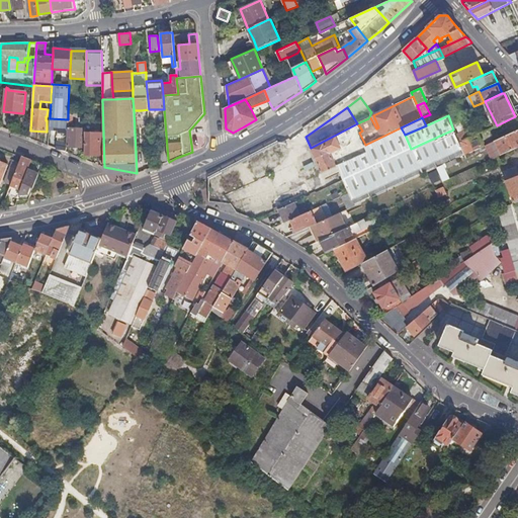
[(67,133),(68,127),(68,124),(68,119),(50,118),(49,132),(54,133),(58,133),(67,133)]
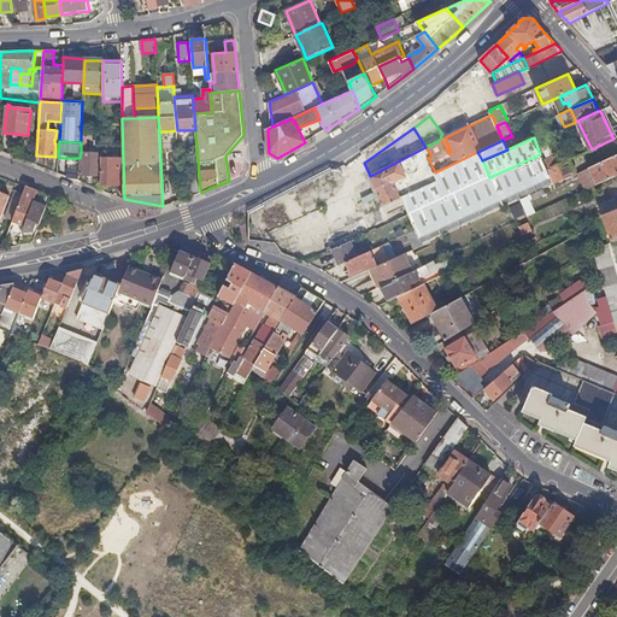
[(370,176),(374,183),(428,158),(432,156),(425,147),(370,176)]
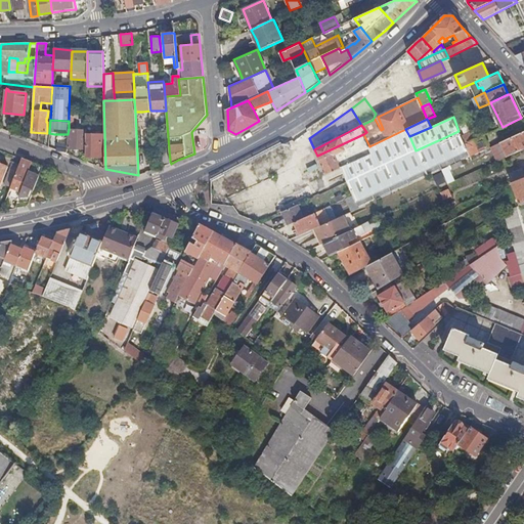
[(416,150),(422,164),(423,164),(430,160),(478,138),(472,125),(459,131),(416,150)]
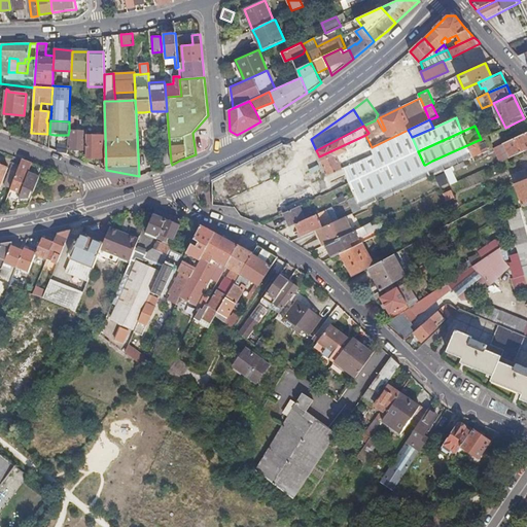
[(86,131),(69,130),(68,135),(68,149),(77,150),(86,150),(86,135),(86,131)]
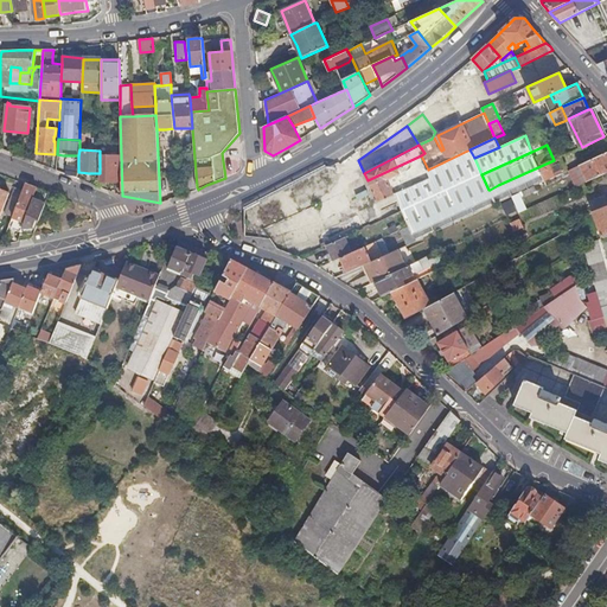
[(421,155),(368,180),(377,200),(376,202),(377,203),(378,203),(417,185),(474,158),(470,149),(428,170),(421,155)]
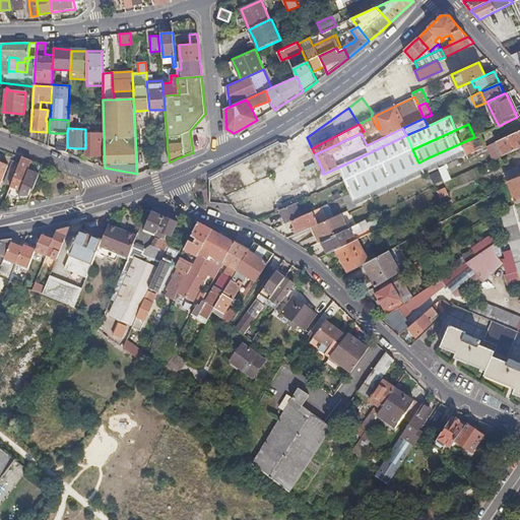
[(519,130),(498,141),(504,155),(519,147),(519,130)]
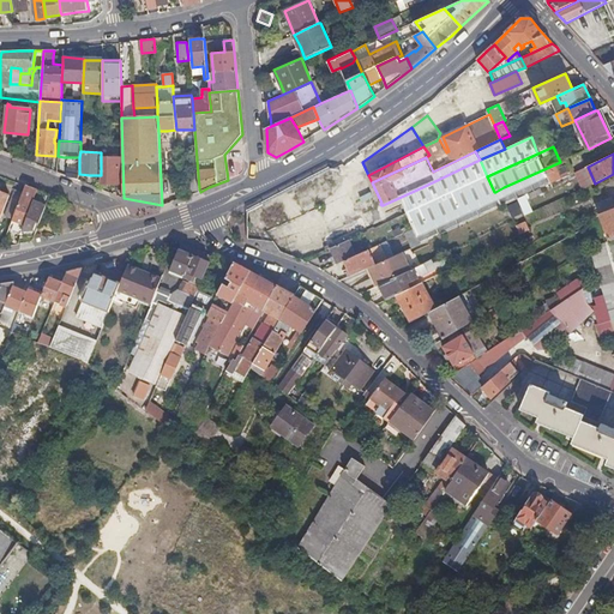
[(79,157),(68,157),(67,176),(78,181),(79,174),(79,157)]
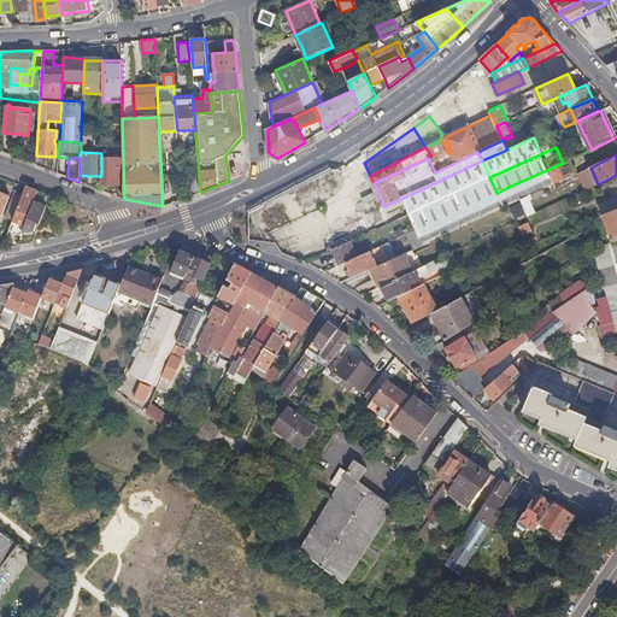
[(101,176),(101,184),(110,184),(119,184),(119,158),(101,158),(101,176)]
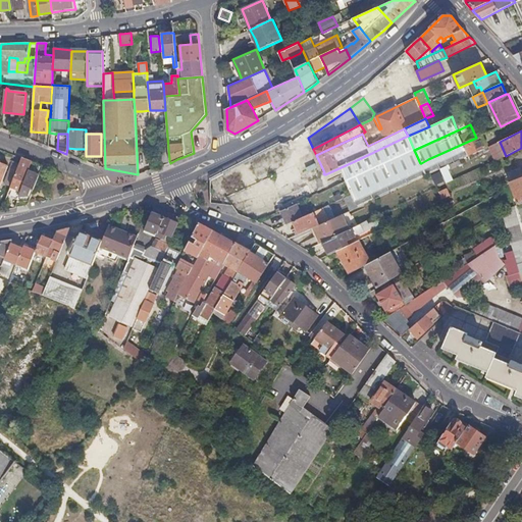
[(428,159),(434,171),(440,169),(447,166),(450,165),(460,160),(488,147),(482,135),(476,138),(428,159)]
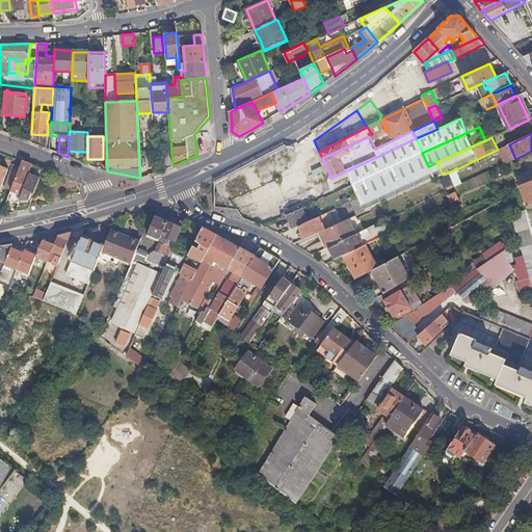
[(416,138),(366,162),(372,176),(422,153),(416,138)]
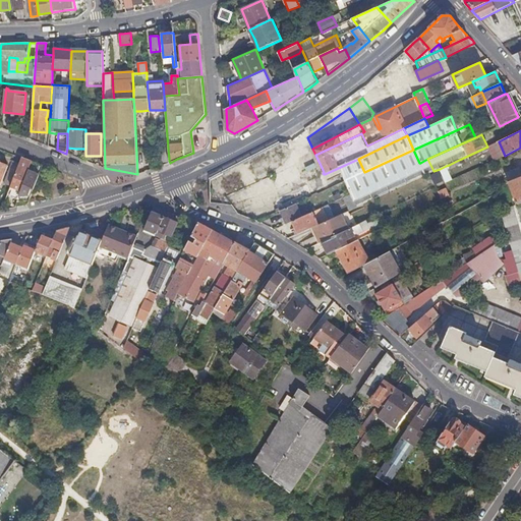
[(364,172),(346,181),(351,194),(419,163),(413,150),(364,172)]
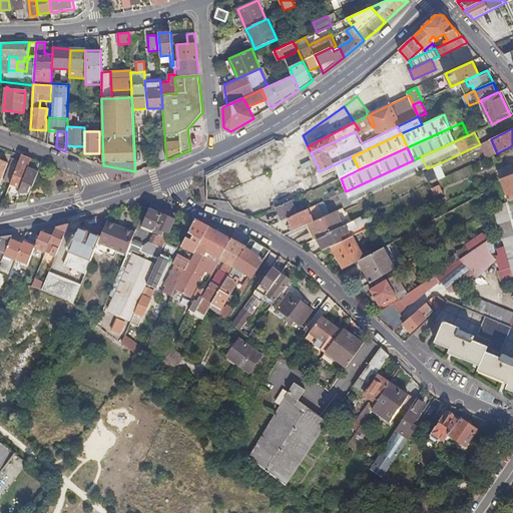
[(31,159),(22,155),(20,160),(11,183),(16,185),(13,193),(14,194),(17,195),(18,193),(28,168),(31,159)]
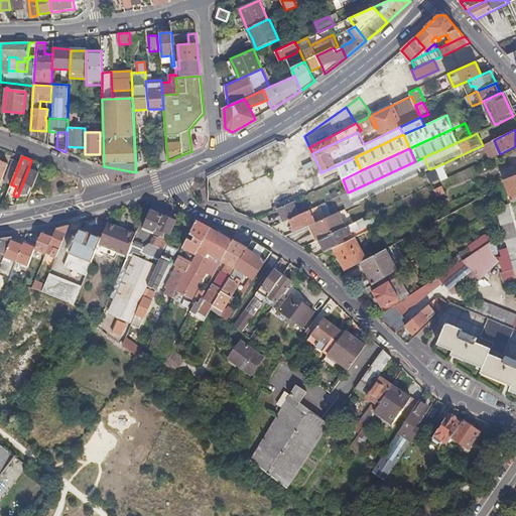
[(355,157),(321,172),(325,179),(340,172),(343,179),(361,170),(355,157)]
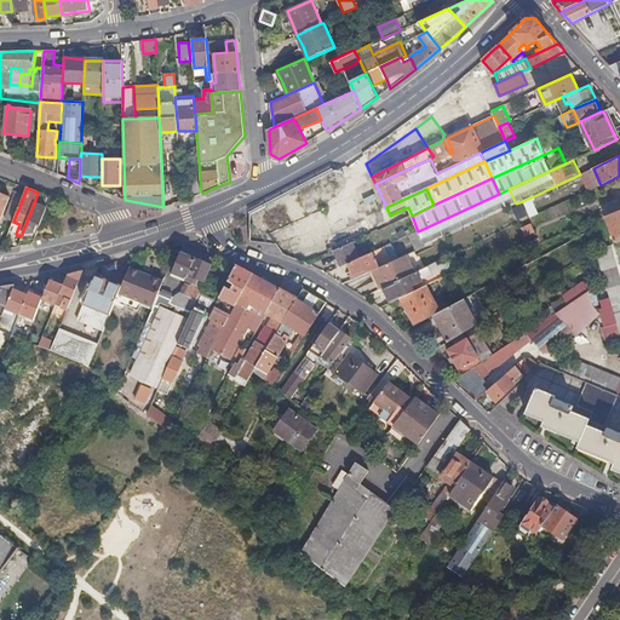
[(500,194),(507,208),(516,204),(509,189),(500,194)]
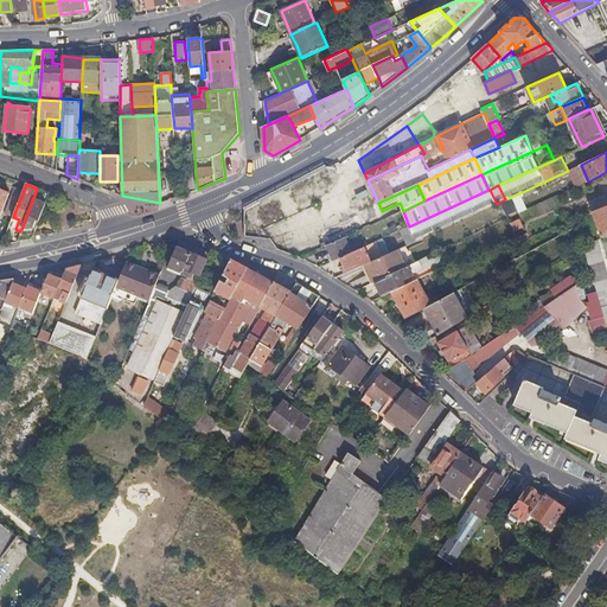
[(13,217),(24,190),(14,186),(4,213),(13,217)]
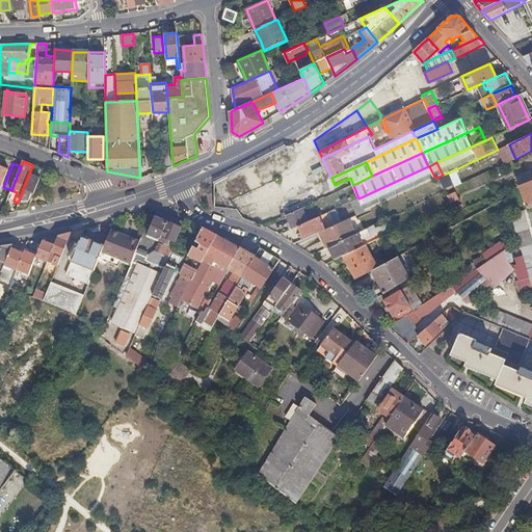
[(428,166),(358,198),(365,211),(434,179),(428,166)]
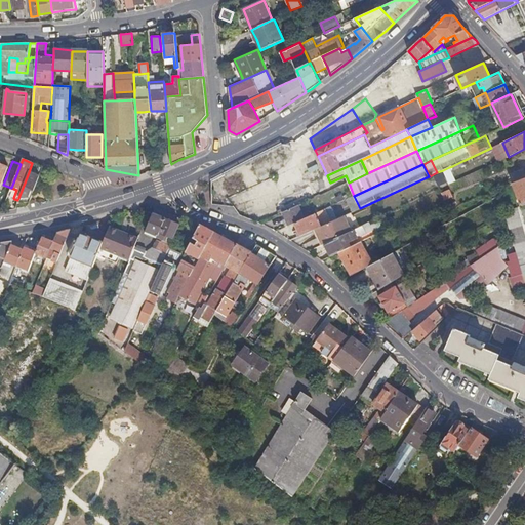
[(449,167),(443,170),(444,172),(447,180),(449,184),(455,180),(450,170),(449,167)]
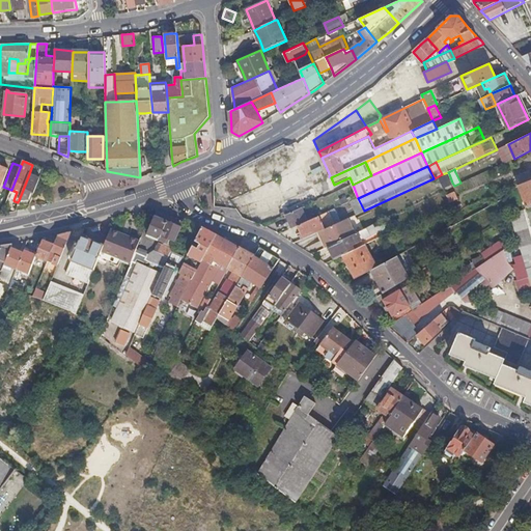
[(514,176),(518,186),(519,185),(530,179),(530,176),(528,170),(514,176)]
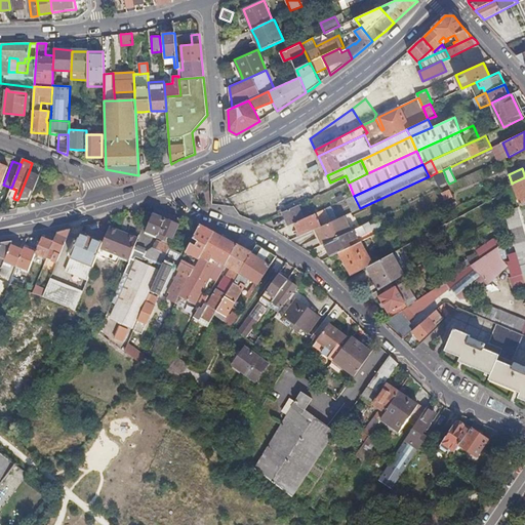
[(31,190),(34,191),(39,176),(34,174),(29,172),(18,198),(29,196),(31,190)]
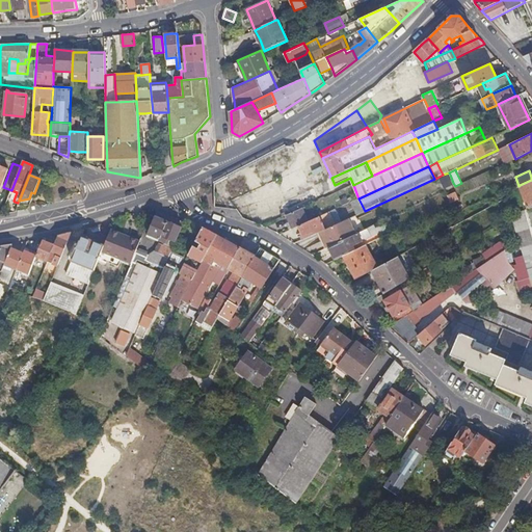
[(450,175),(440,179),(444,187),(453,183),(450,175)]
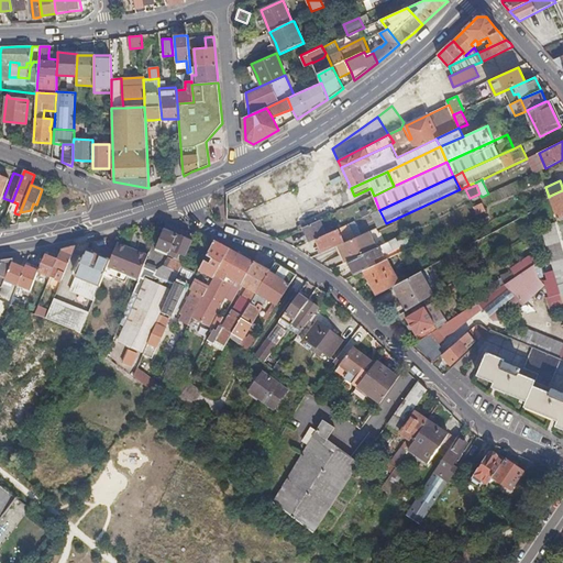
[(562,190),(550,196),(551,200),(559,219),(562,218),(562,190)]
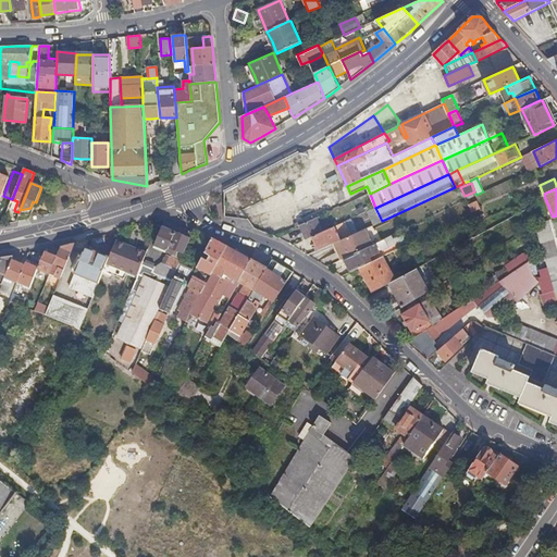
[(478,201),(470,206),(473,212),(481,209),(478,201)]
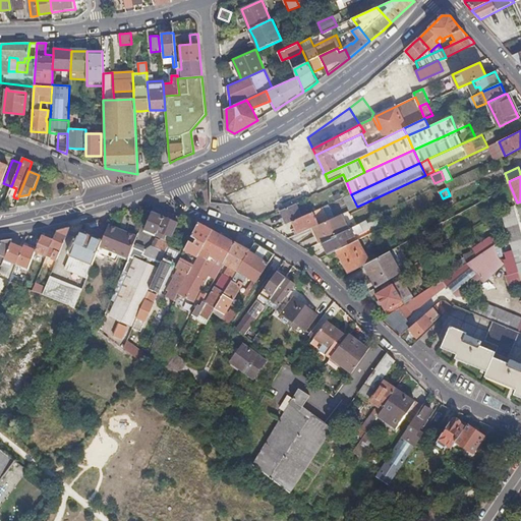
[(346,196),(344,197),(350,211),(357,207),(351,194),(346,196)]
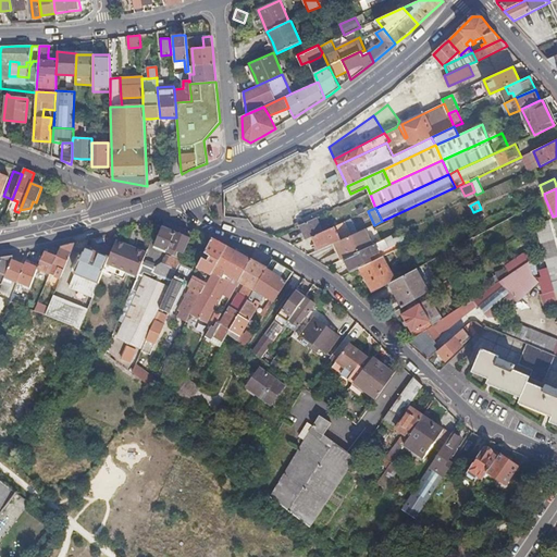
[(300,225),(307,239),(313,236),(324,232),(319,220),(322,219),(321,215),(300,225)]
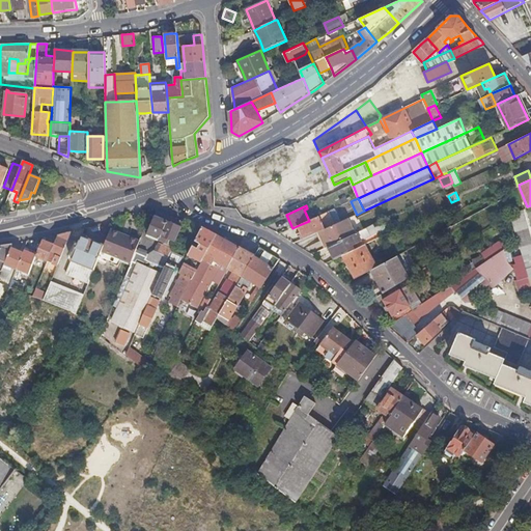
[(175,241),(182,227),(166,221),(169,214),(163,212),(157,210),(147,235),(158,240),(159,238),(160,238),(161,236),(164,238),(164,236),(167,238),(165,242),(169,243),(170,239),(175,241)]
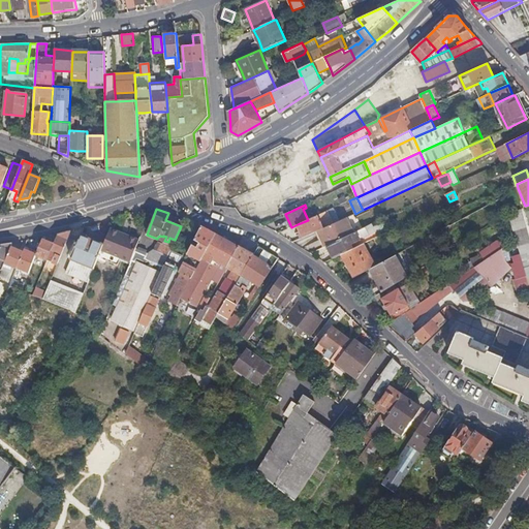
[(298,224),(304,238),(318,230),(339,221),(333,209),(308,220),(298,224)]
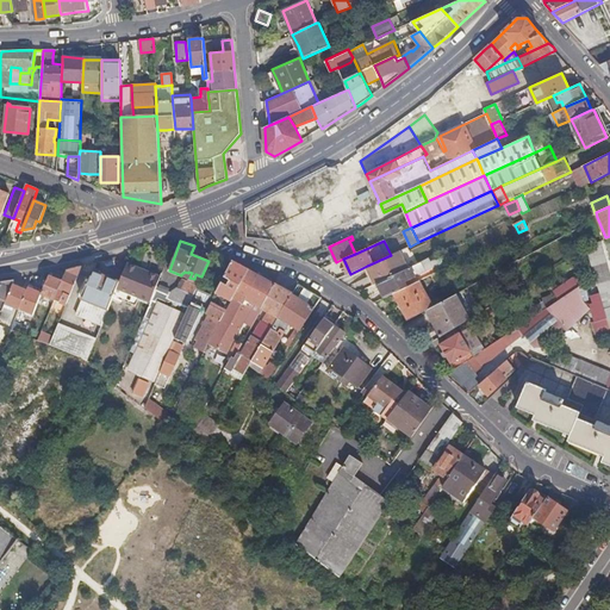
[(587,249),(599,290),(602,297),(609,323),(609,273),(601,242),(595,243),(596,247),(587,249)]
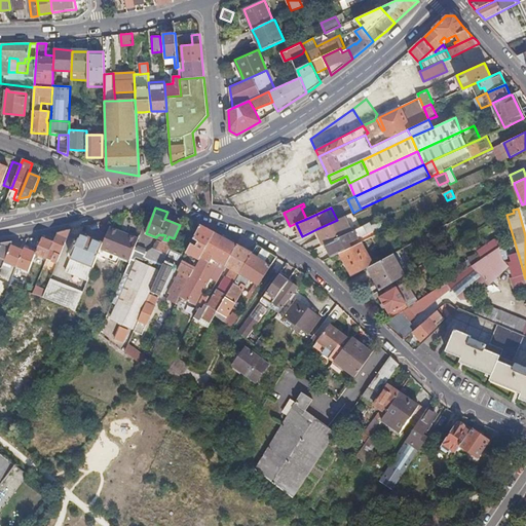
[(337,220),(316,229),(325,245),(326,245),(345,234),(352,231),(344,217),(337,220)]
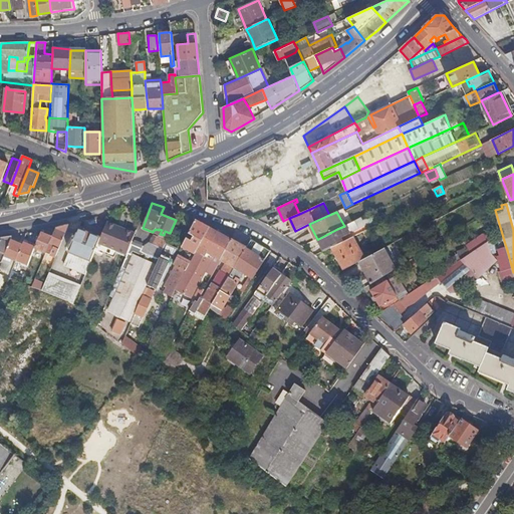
[(324,251),(332,247),(343,242),(341,237),(350,233),(366,225),(362,217),(344,226),(337,229),(318,239),(324,251)]
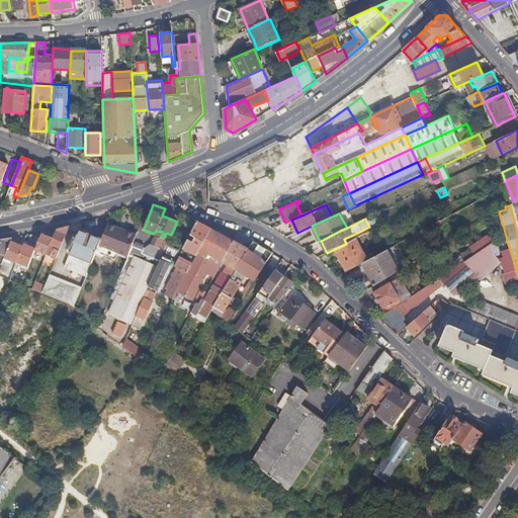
[(184,248),(197,254),(211,229),(205,226),(197,221),(190,235),(195,237),(193,242),(188,239),(184,248)]
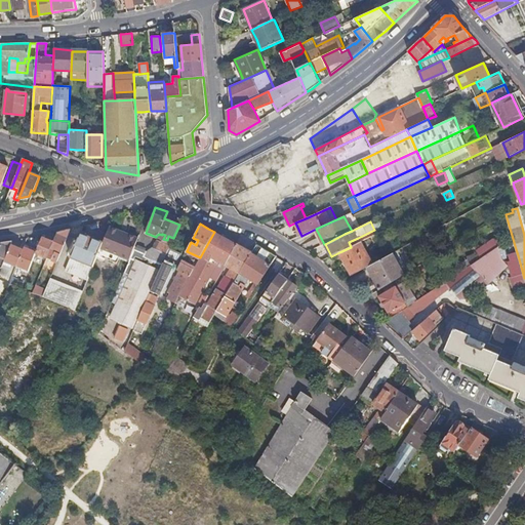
[(138,238),(126,232),(125,235),(122,234),(119,232),(120,230),(111,226),(104,243),(95,261),(124,274),(135,245),(138,238)]
